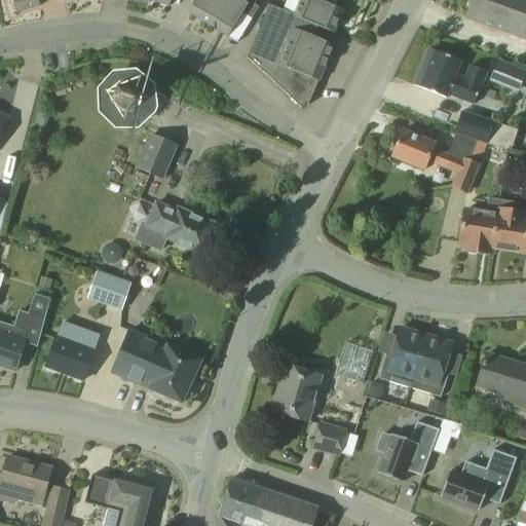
[(40,0),(14,0),(19,12),(42,5),(40,0)]
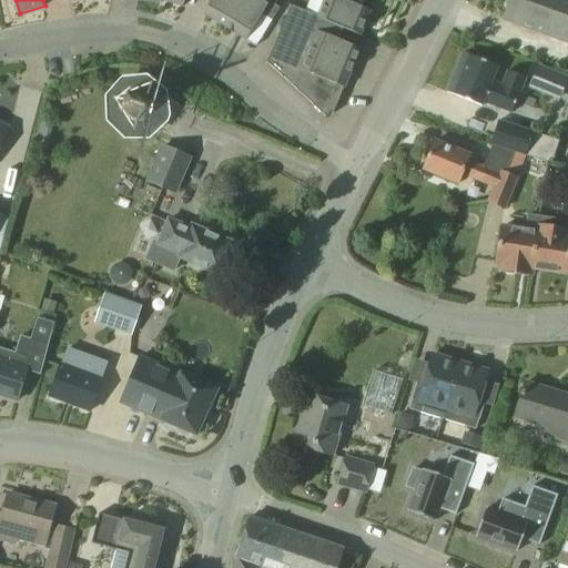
[(211,0),(205,14),(226,27),(242,0),(211,0)]
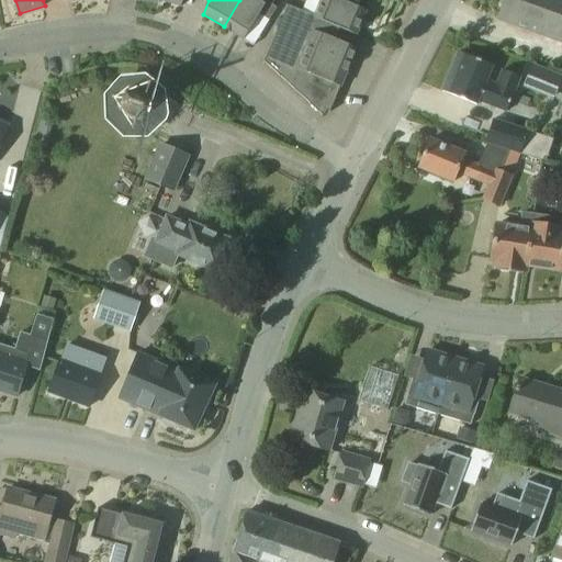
[(239,0),(224,26),(245,38),(260,14),(270,20),(278,8),(273,4),(276,0),(239,0)]
